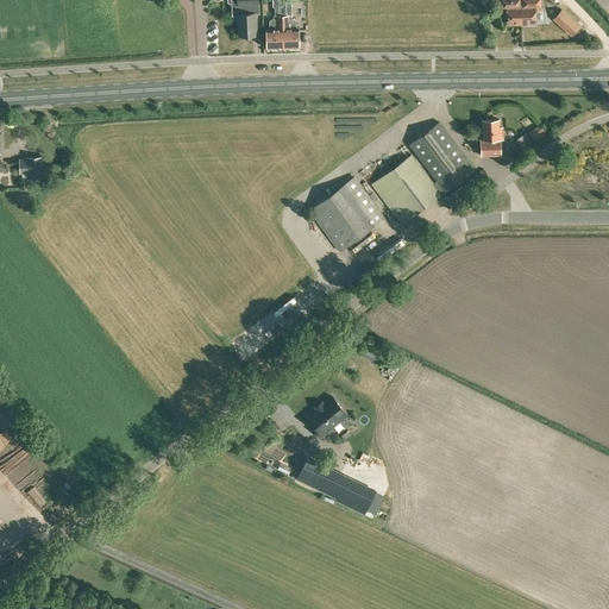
[(238,14),(256,13),(259,13),(258,0),(226,0),(227,2),(228,4),(232,4),(232,14),(238,14)]
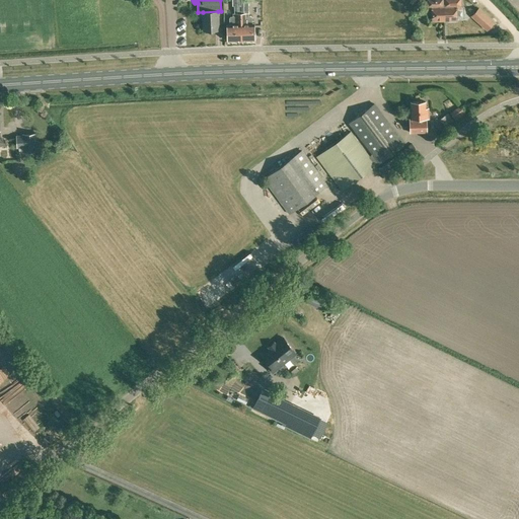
[(229,24),(227,24),(227,41),(241,41),(240,11),(240,5),(240,0),(231,0),(232,5),(234,5),(234,13),(232,13),(232,16),(230,16),(229,17),(229,24)]
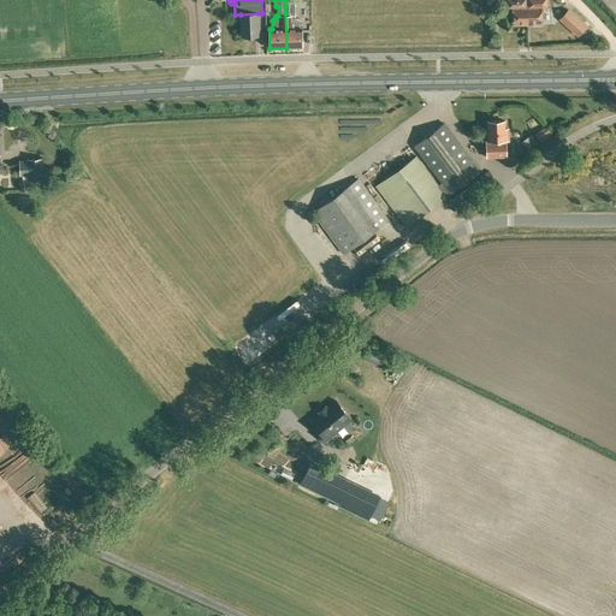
[(285,0),(285,6),(285,13),(286,48),(303,47),(302,28),(300,28),(300,21),(297,19),(295,19),(295,16),(295,6),(295,0),(285,0)]
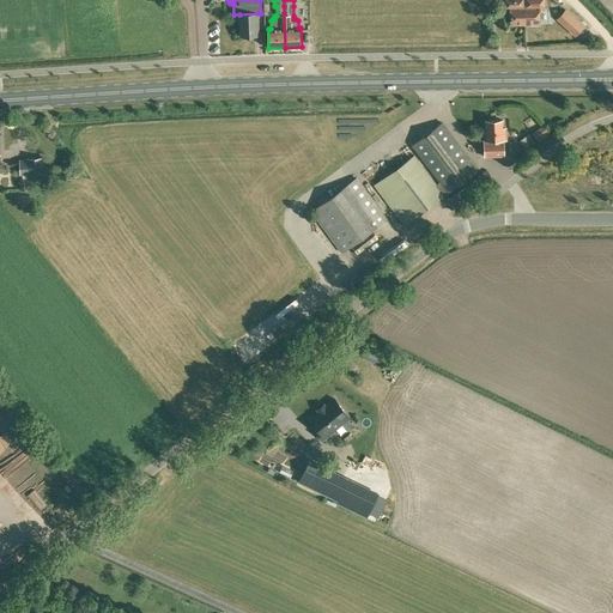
[(525,23),(525,4),(522,4),(522,0),(504,0),(505,8),(505,12),(510,12),(510,24),(525,23)]
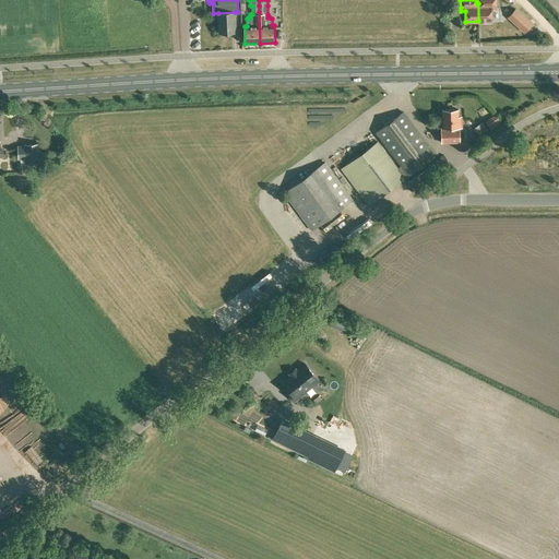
[(478,3),(478,21),(483,21),(483,23),(490,23),(490,21),(492,21),(491,8),(496,8),(495,0),(478,0),(479,3),(478,3)]
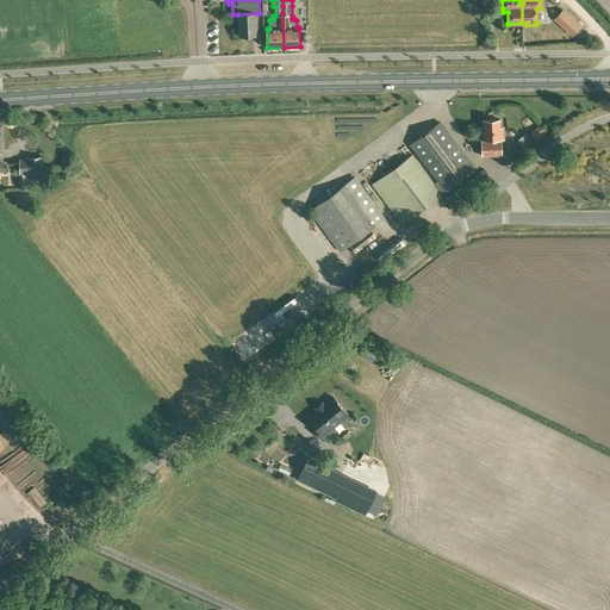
[(562,10),(554,18),(572,35),(580,26),(562,10)]
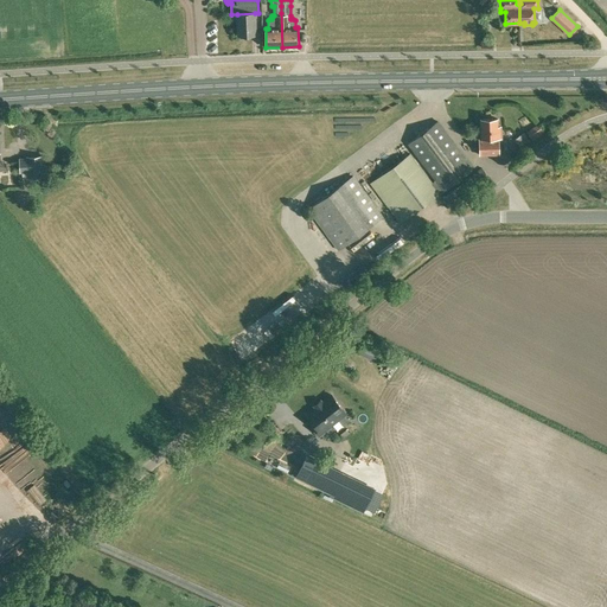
[(255,13),(237,14),(237,36),(256,34),(255,13)]
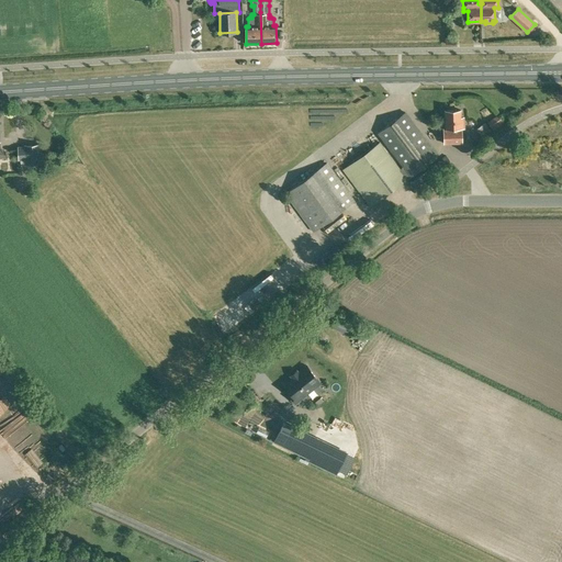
[(461,117),(461,110),(445,110),(445,128),(444,128),(444,144),(462,143),(461,127),(464,127),(463,116),(461,117)]
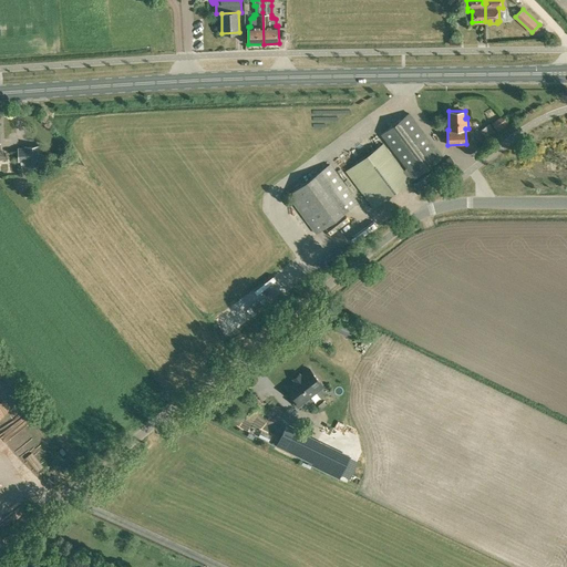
[(373,209),(443,157),(410,113),(380,134),(406,168),(404,169),(383,143),(346,171),(373,209)]
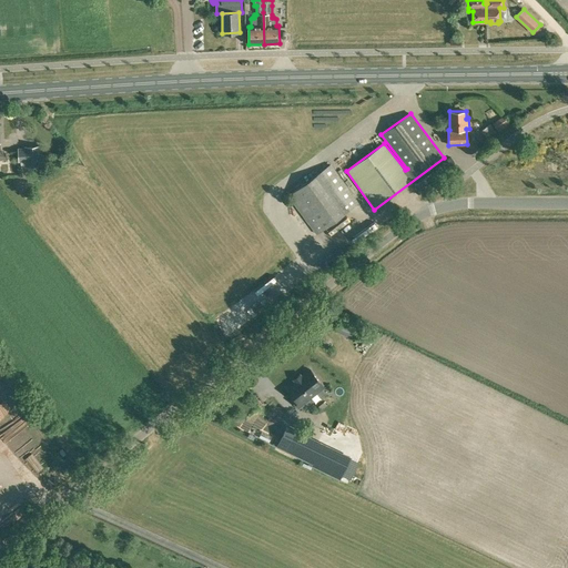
[(510,119),(498,125),(501,131),(514,124),(510,119)]
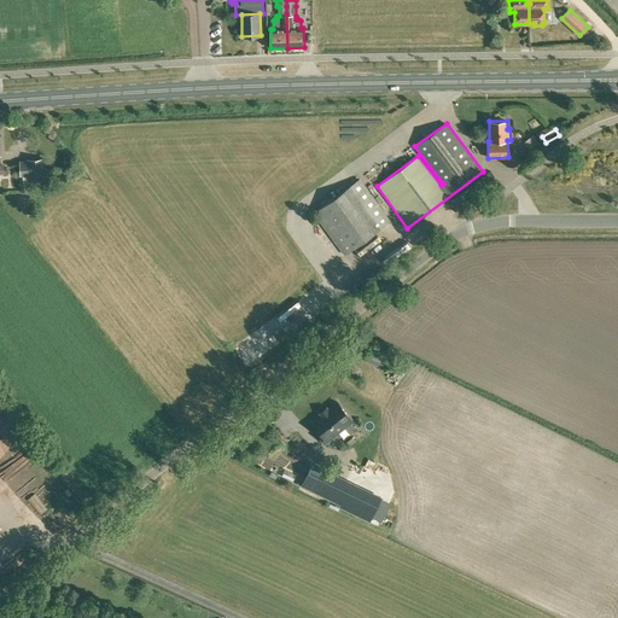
[(45,180),(44,158),(25,159),(25,161),(19,161),(21,176),(27,176),(28,181),(45,180)]
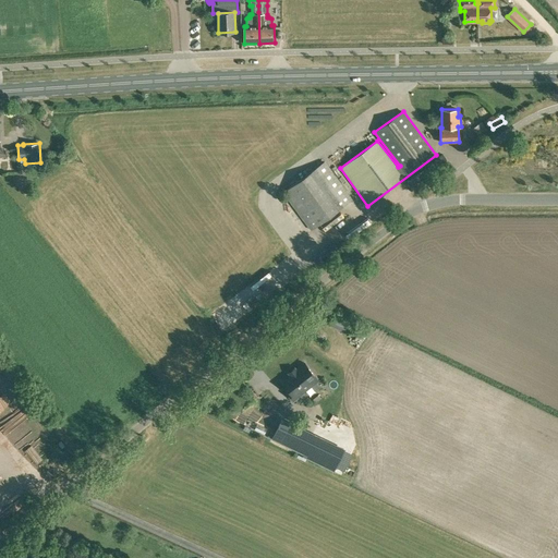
[(311,230),(340,208),(352,199),(324,160),(312,170),(282,192),(311,230)]
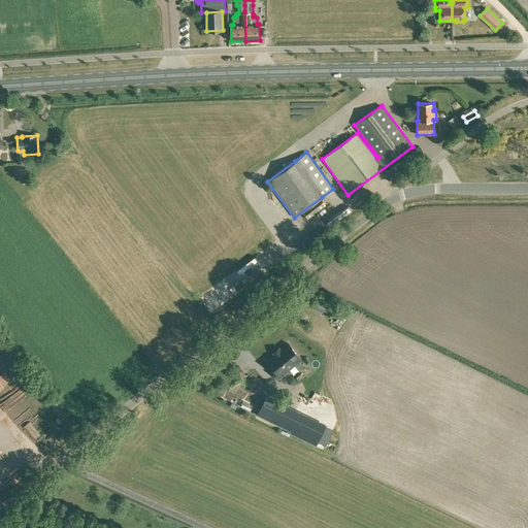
[(301,359),(288,342),(266,360),(274,370),(272,371),(277,377),(301,359)]
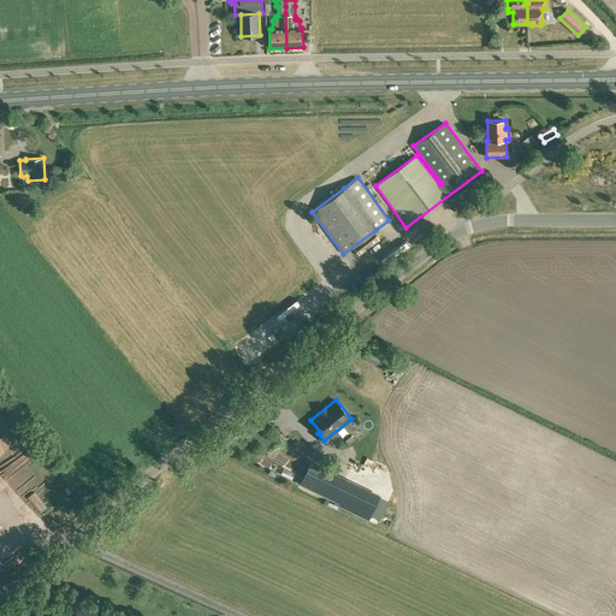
[(312,465),(302,484),(338,501),(373,516),(383,495),(348,479),(347,481),(312,465)]
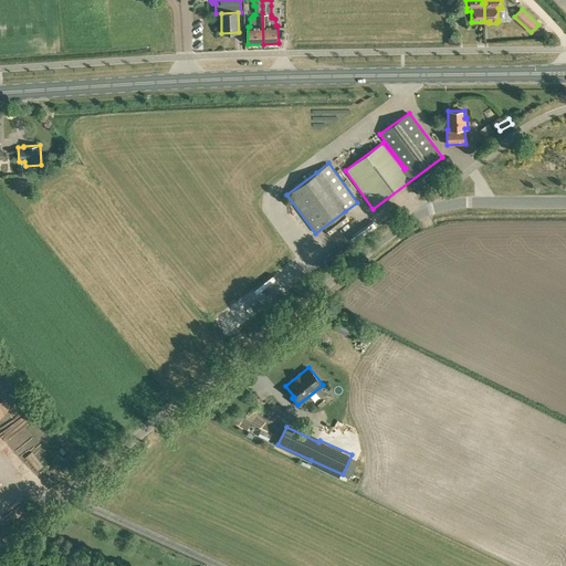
[(0,491),(4,494),(10,486),(1,481),(0,482),(0,491)]
